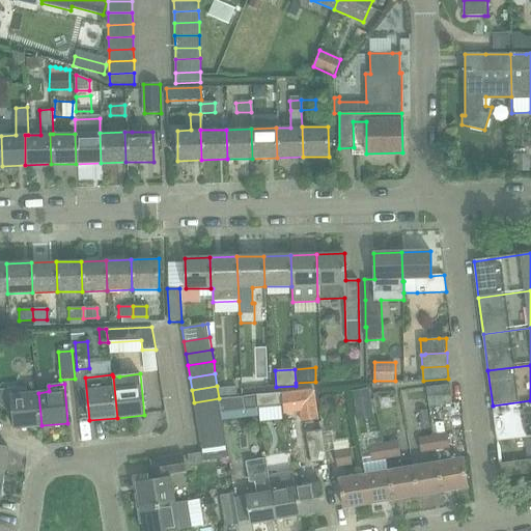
[(27,394),(27,388),(0,390),(0,402),(8,401),(9,413),(12,413),(15,428),(42,425),(38,393),(27,394)]
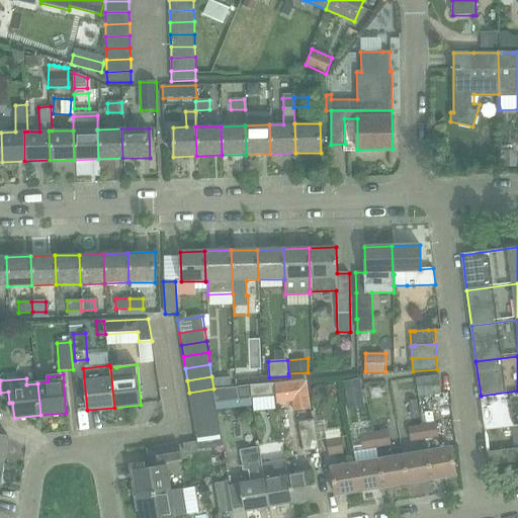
[(308,380),(273,383),(274,396),(275,405),(293,403),(294,414),(312,412),(308,380)]
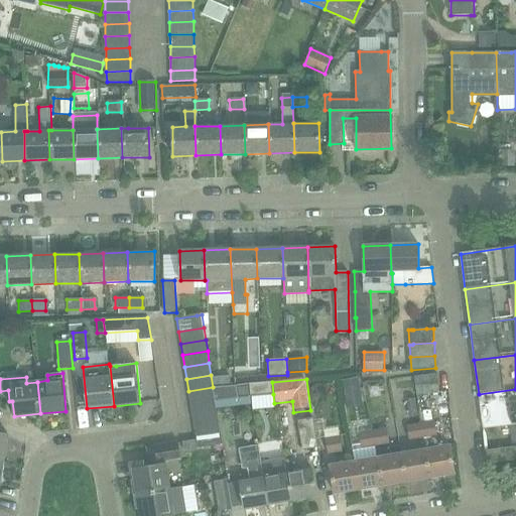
[(463,399),(472,399),(472,379),(463,380),(463,399)]
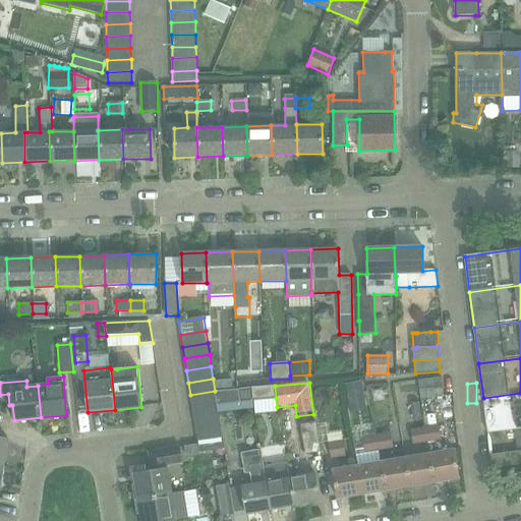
[(251,388),(239,389),(239,390),(240,401),(252,400),(276,398),(275,386),(251,388)]
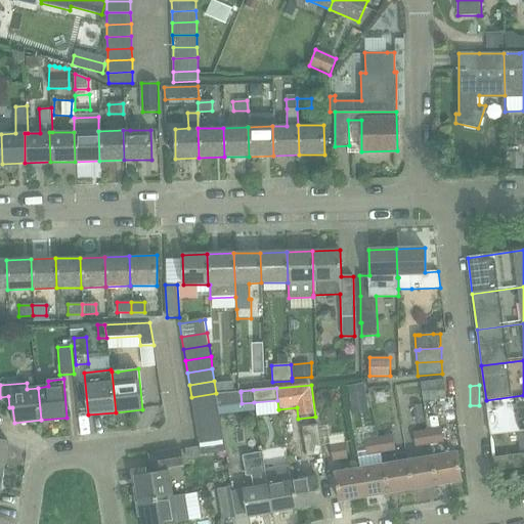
[(218,404),(218,406),(242,404),(242,403),(241,392),(217,395),(218,404)]
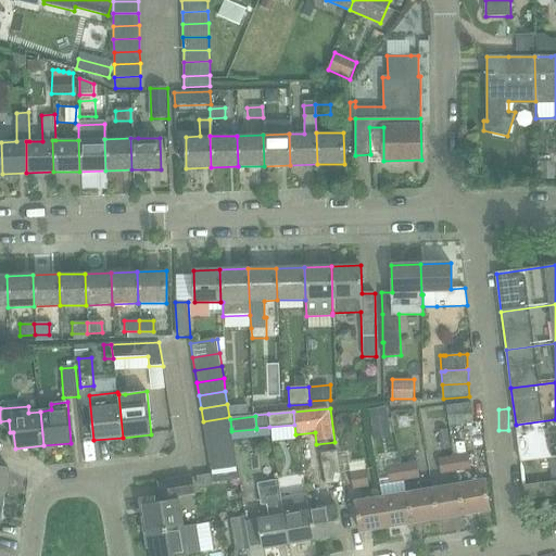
[(230,419),(229,417),(203,421),(205,433),(231,429),(230,419)]
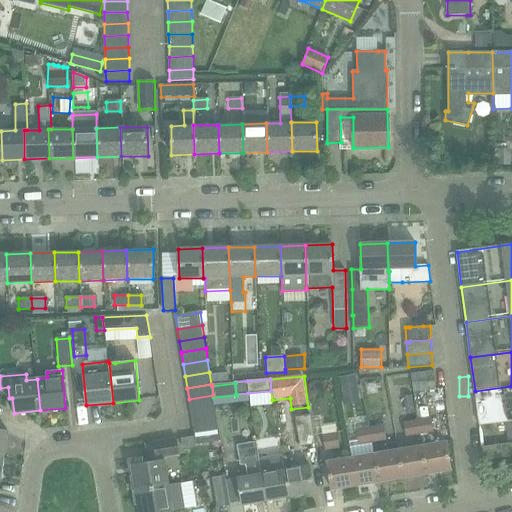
[(479,425),(511,420),(511,386),(475,391),(479,425)]
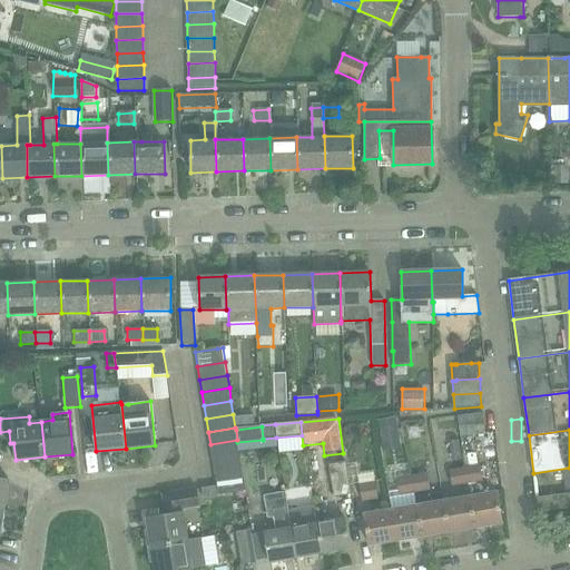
[(237,442),(237,440),(210,444),(212,457),(239,452),(237,442)]
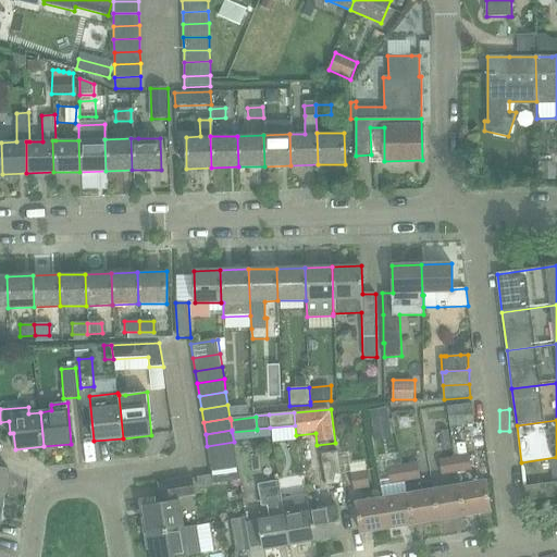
[(236,456),(234,442),(207,446),(209,460),(236,456)]
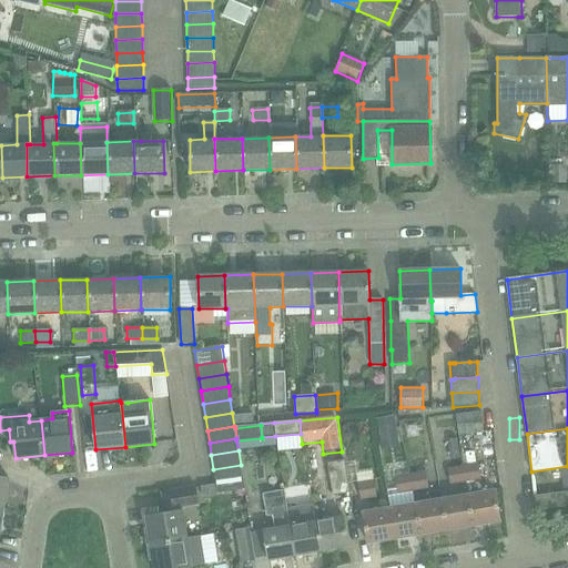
[(277,477),(288,477),(290,456),(280,455),(277,477)]
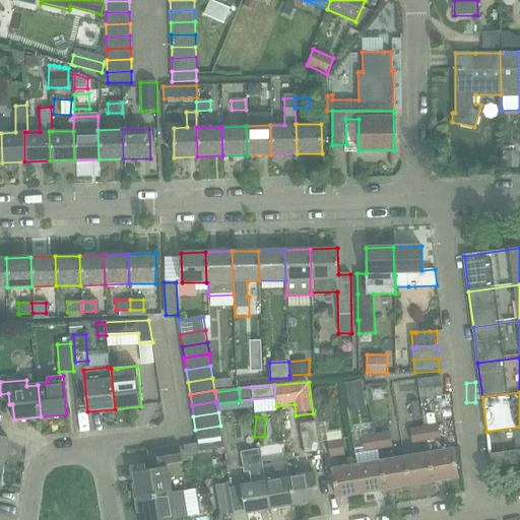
[(306,454),(321,451),(317,421),(301,425),(306,454)]
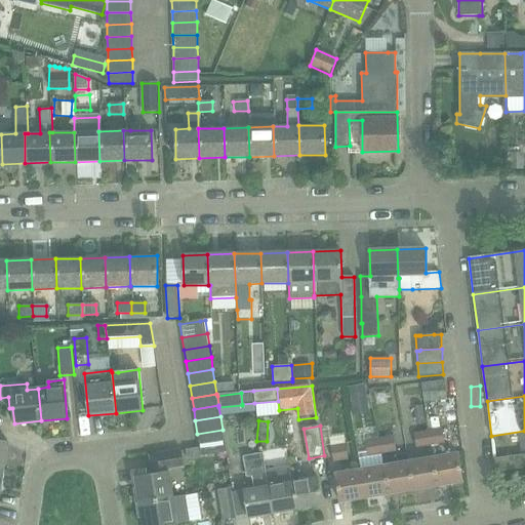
[(225,444),(223,430),(197,434),(200,448),(225,444)]
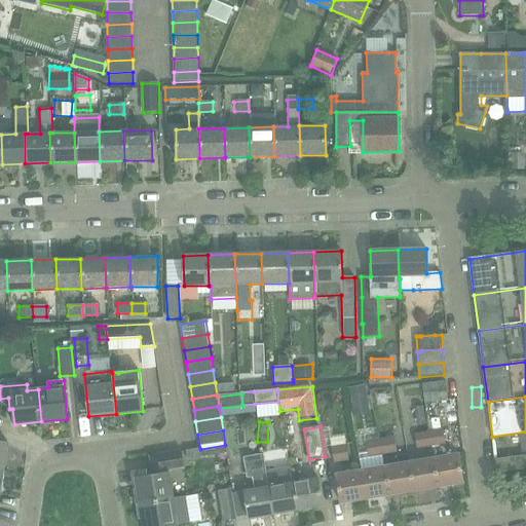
[(443,430),(429,433),(431,444),(445,442),(443,430)]
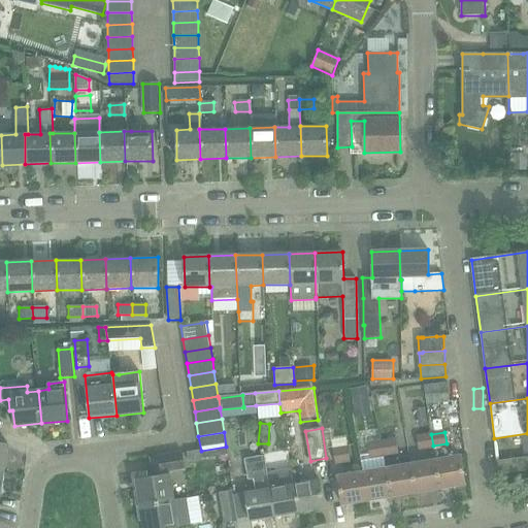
[(431,434),(417,436),(418,448),(433,446),(431,434)]
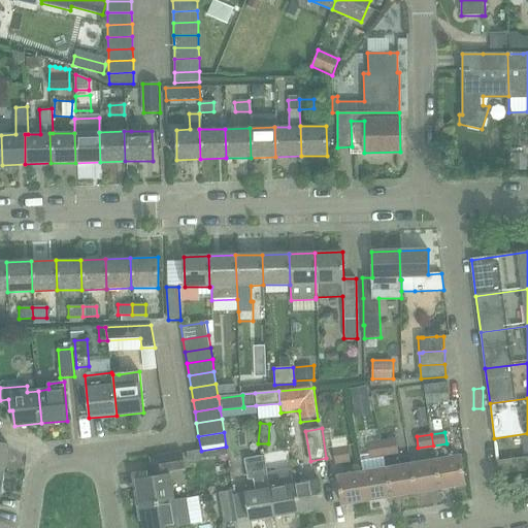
[(397,439),(383,441),(384,454),(398,452),(397,439)]
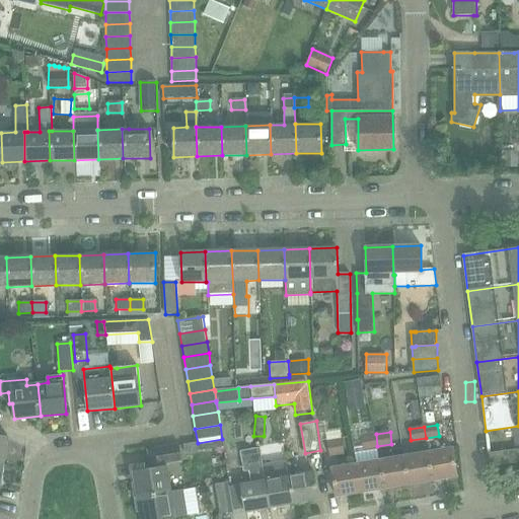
[(377,446),(376,434),(361,436),(363,448),(377,446)]
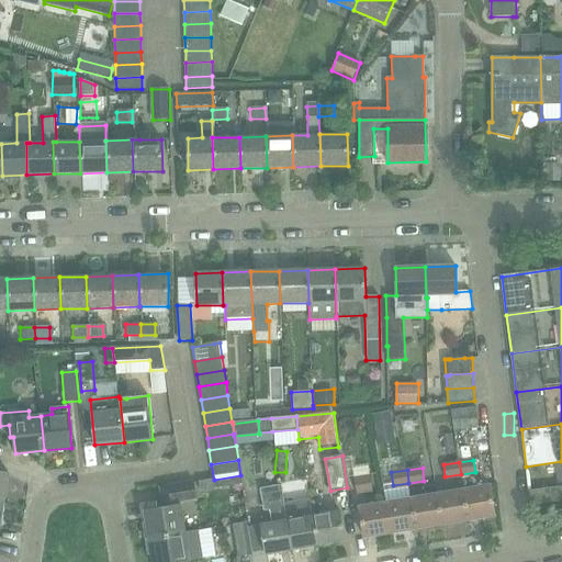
[(371,475),(355,478),(357,493),(373,491),(371,475)]
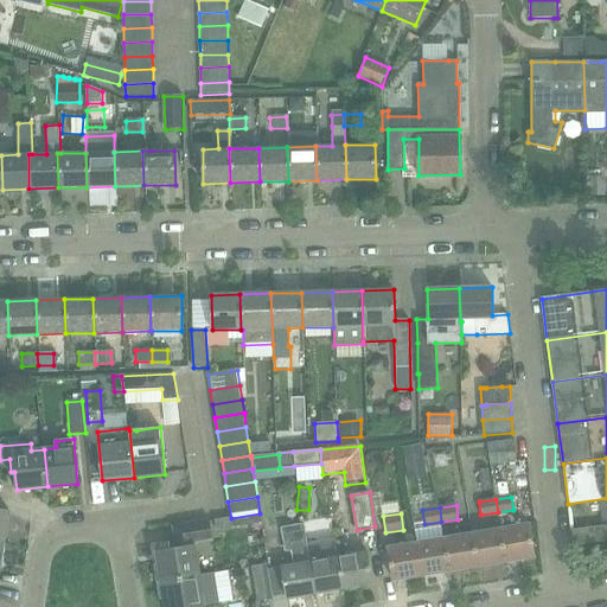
[(155,551),(161,582),(199,575),(195,542),(211,540),(209,521),(173,526),(177,548),(155,551)]
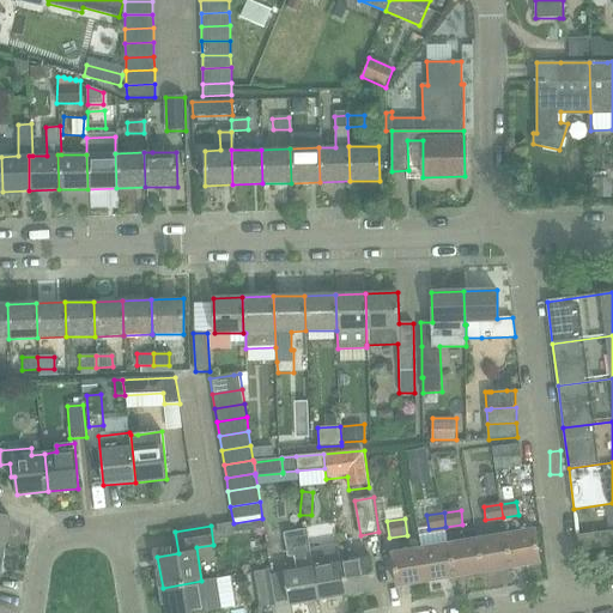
[(284,571),(286,581),(290,605),(320,599),(311,548),(308,528),(285,532),(289,552),(299,551),(303,568),(284,571)]
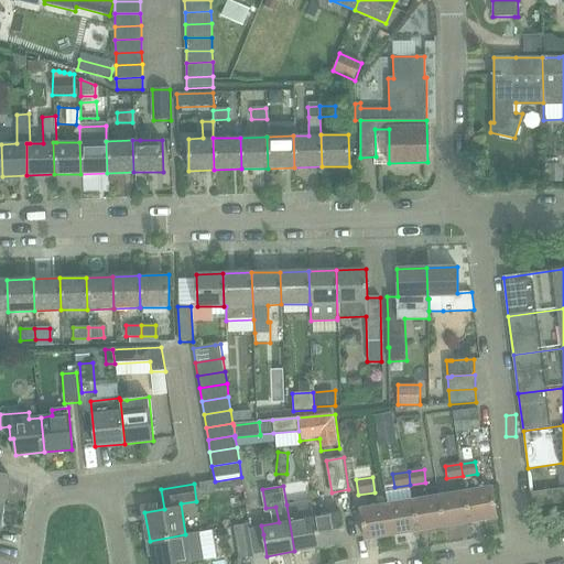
[(491,487),(469,490),(465,491),(470,522),(496,518),(491,487)]
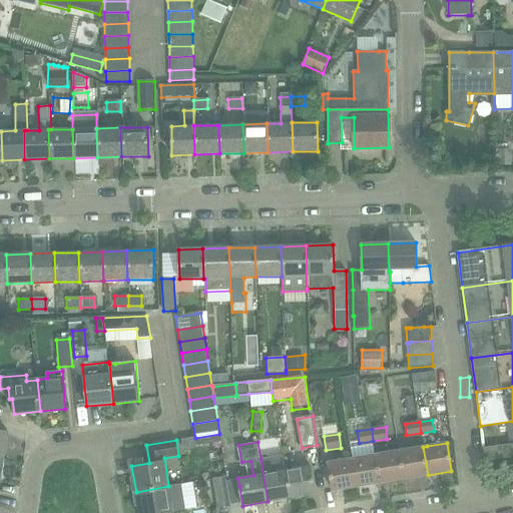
[(512,444),(483,448),(484,461),(512,457),(512,444)]
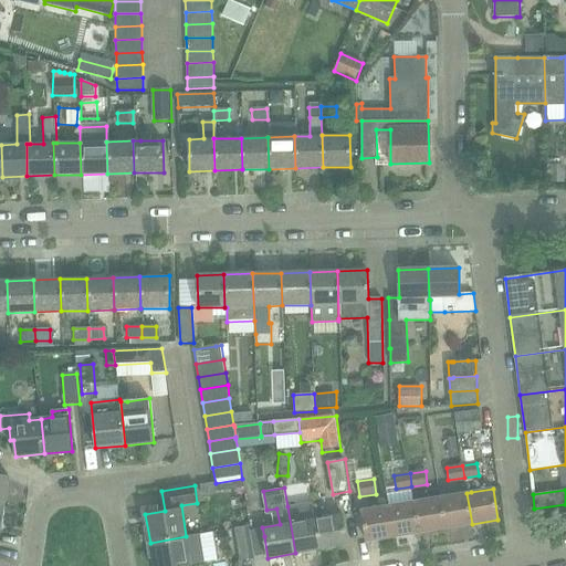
[(472,524),(467,493),(440,498),(446,528),(472,524)]
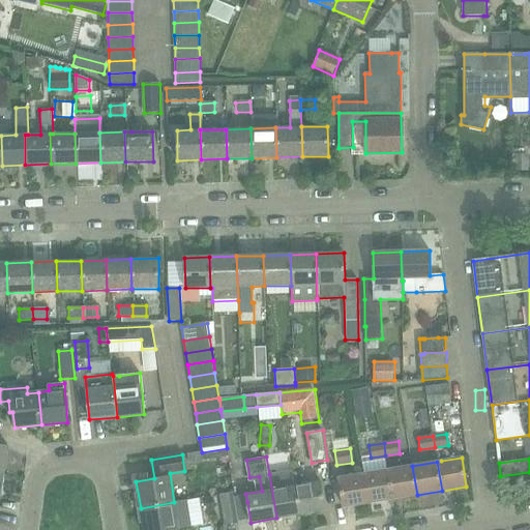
[(417,495),(412,466),(388,470),(393,499),(417,495)]
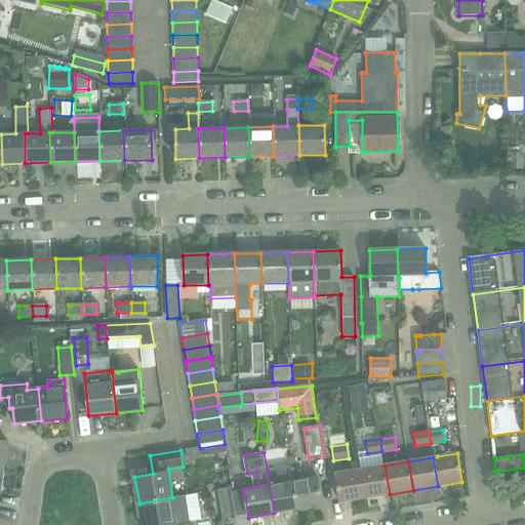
[(267,470),(274,513),(297,509),(293,481),(290,466),(267,470)]
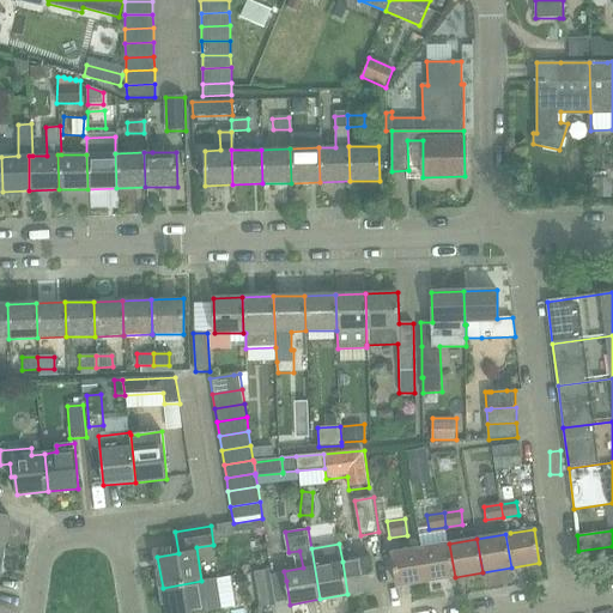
[(455,577),(449,544),(420,548),(426,581),(455,577)]
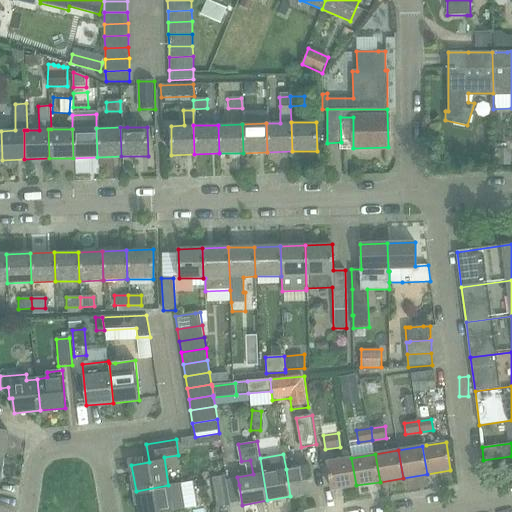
[(356,485),(351,458),(327,462),(331,490),(356,485)]
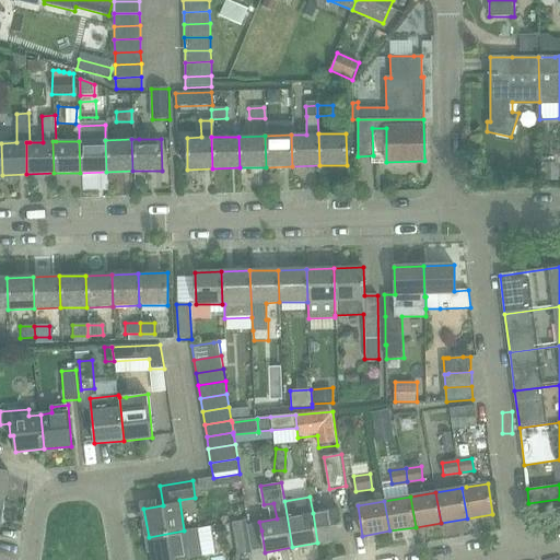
[(338,509),(313,513),(317,543),(343,538),(338,509)]
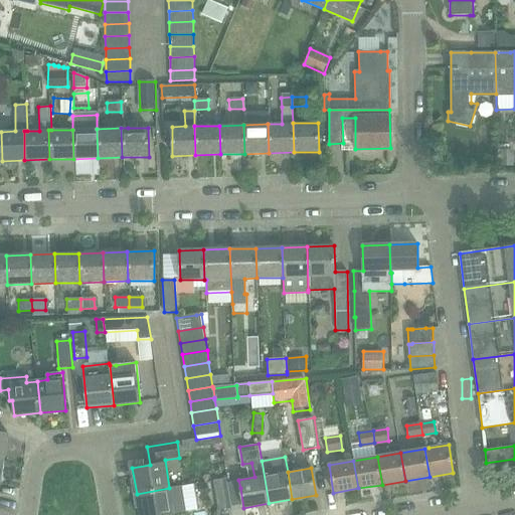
[(213,480),(215,491),(218,510),(231,508),(226,478),(213,480)]
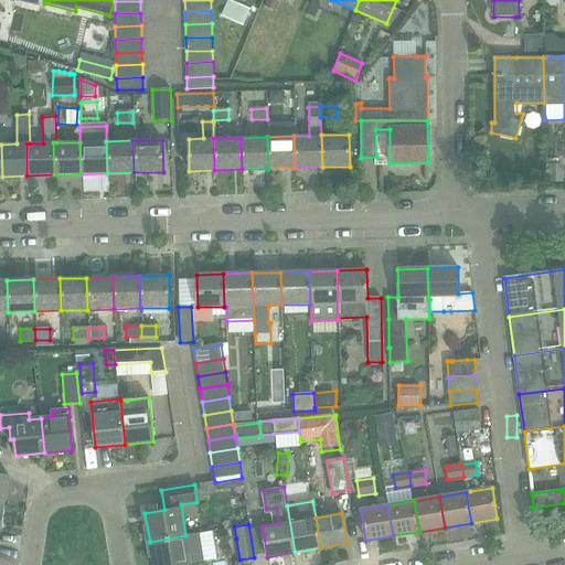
[(150,542),(153,564),(182,564),(196,563),(194,551),(202,550),(199,533),(185,535),(150,542)]
